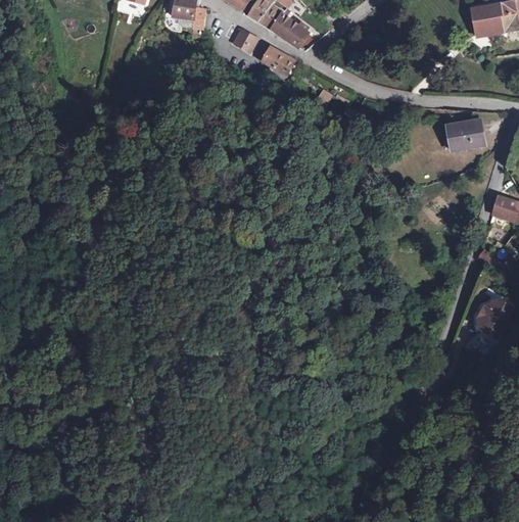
[(174,0),(171,16),(178,17),(190,19),(189,27),(199,29),(203,9),(193,7),(194,0),(174,0)]
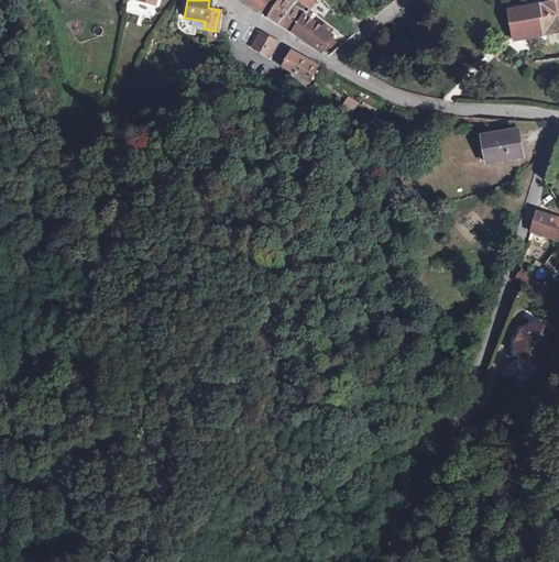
[(241,0),(259,10),(264,0),(269,0),(241,0)]
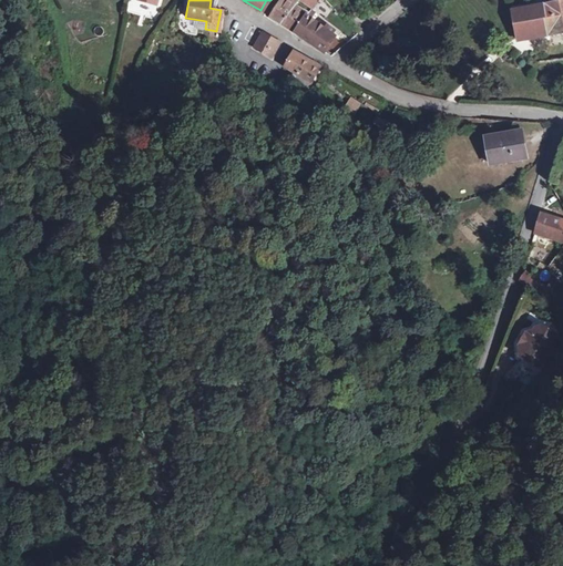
[(308,10),(315,0),(295,0),(295,1),(293,0),(277,0),(267,16),(292,31),(308,10)]
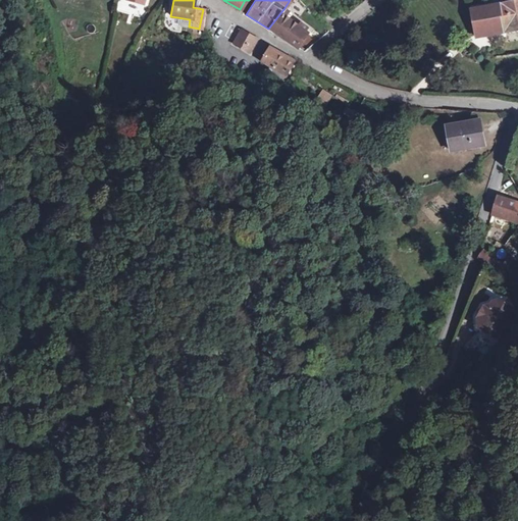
[(473,35),(517,25),(517,0),(512,0),(469,9),(473,35)]
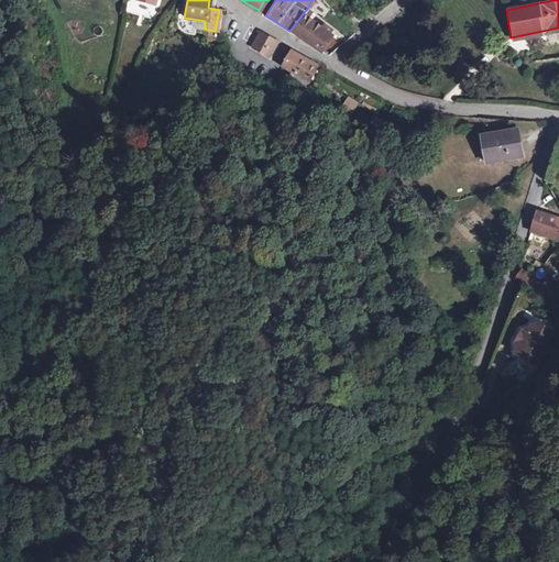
[(306,10),(289,31),(318,51),(330,36),(329,35),(327,34),(325,33),(319,29),(313,23),(311,25),(304,20),(309,12),(306,10)]
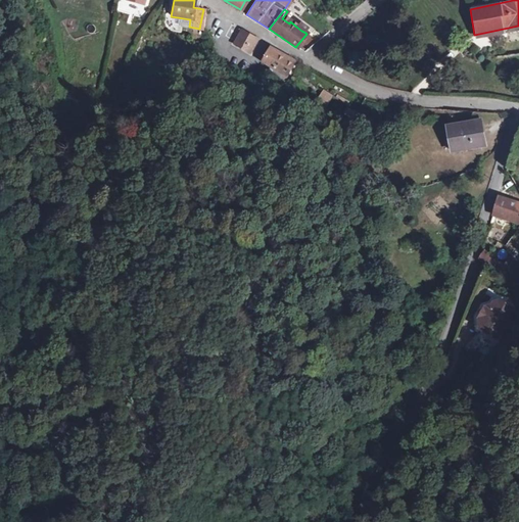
[(190,19),(178,17),(177,25),(189,27),(190,19)]
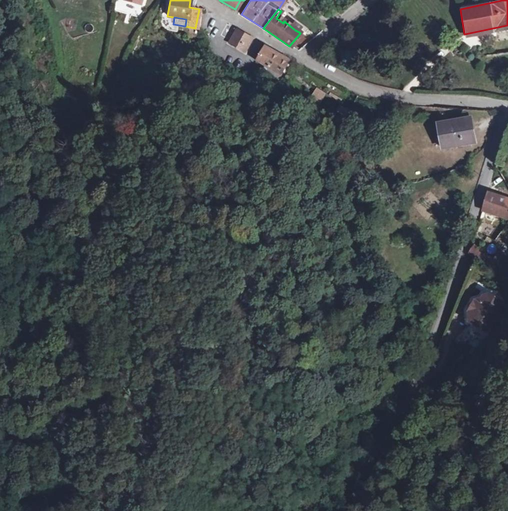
[(233,28),(226,41),(242,50),(249,37),(233,28)]
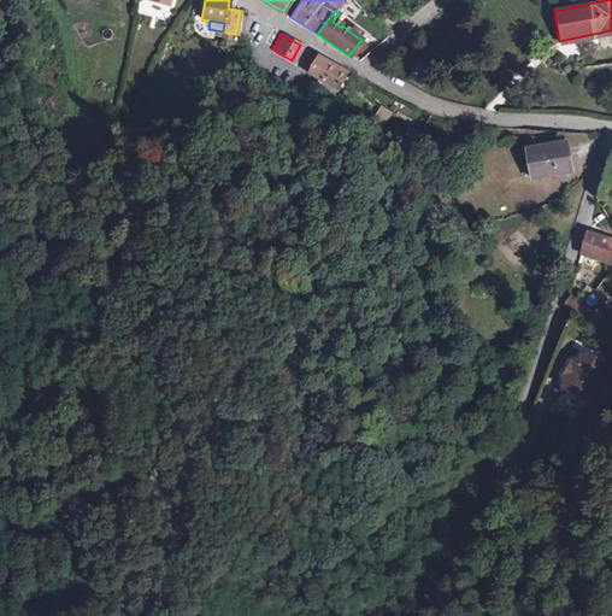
[(315,77),(324,60),(315,54),(304,71),(315,77)]
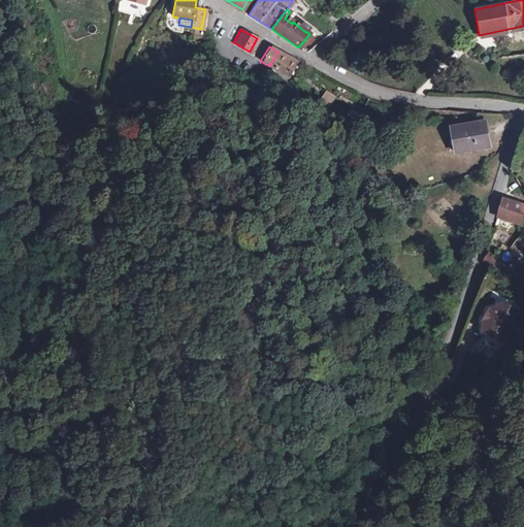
[(277,52),(269,66),(286,76),(294,62),(277,52)]
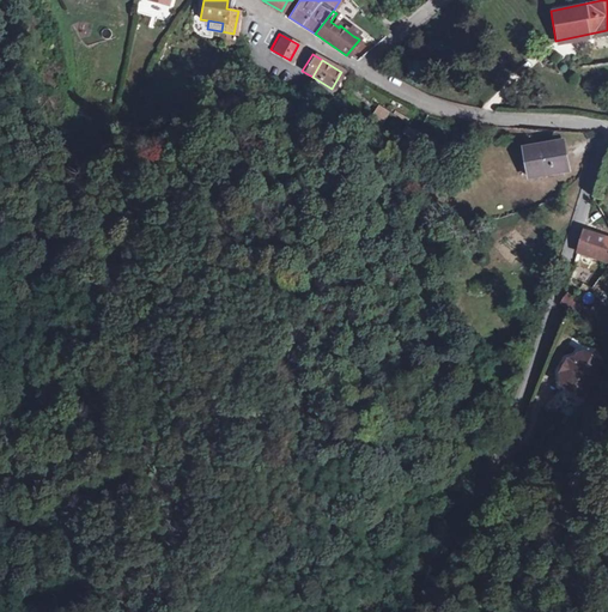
[(312,77),(308,84),(328,96),(332,89),(312,77)]
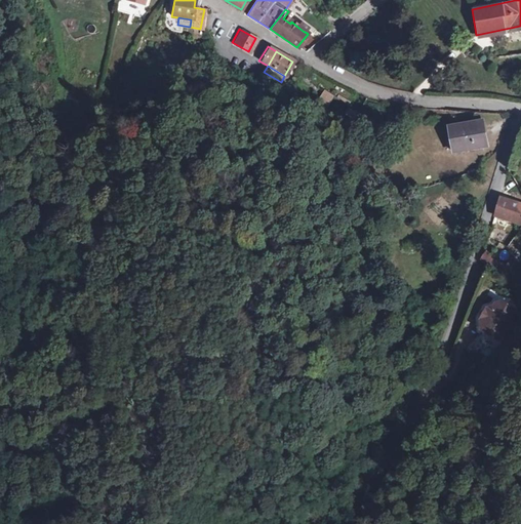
[(326,101),(329,96),(321,91),(318,95),(326,101)]
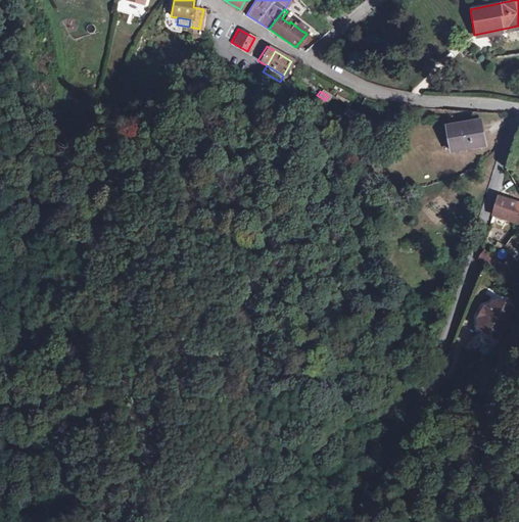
[(325,100),(317,95),(314,100),(321,105),(325,100)]
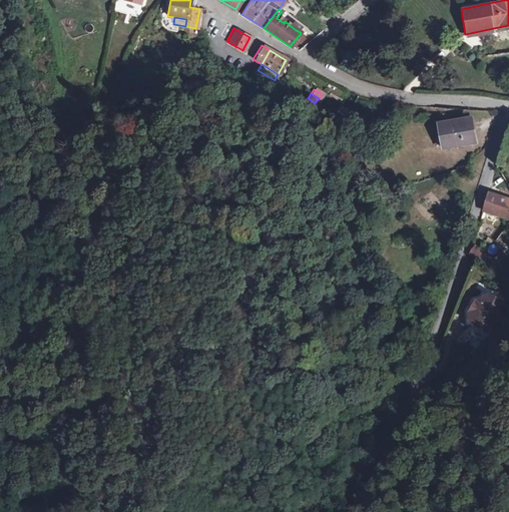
[(436,123),(441,148),(472,142),(468,118),(436,123)]
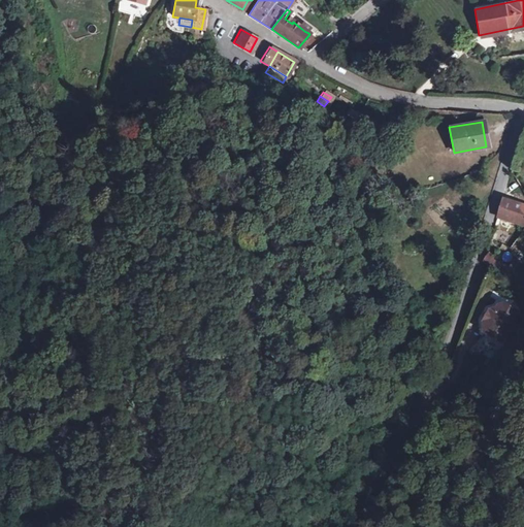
[(495,217),(522,226),(523,218),(523,205),(500,198),(495,217)]
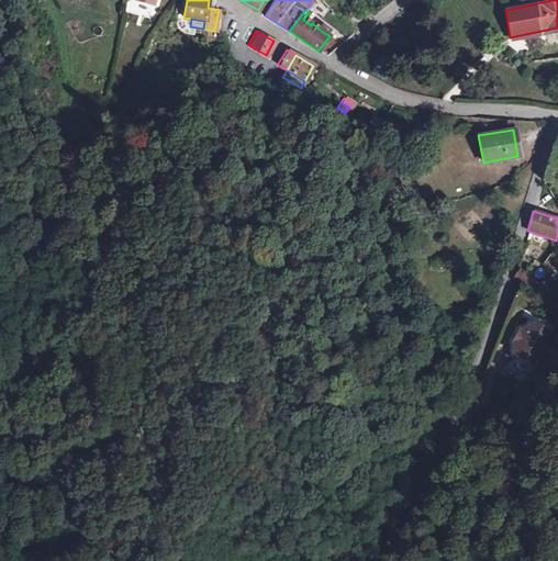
[(539,265),(546,254),(536,248),(529,259),(539,265)]
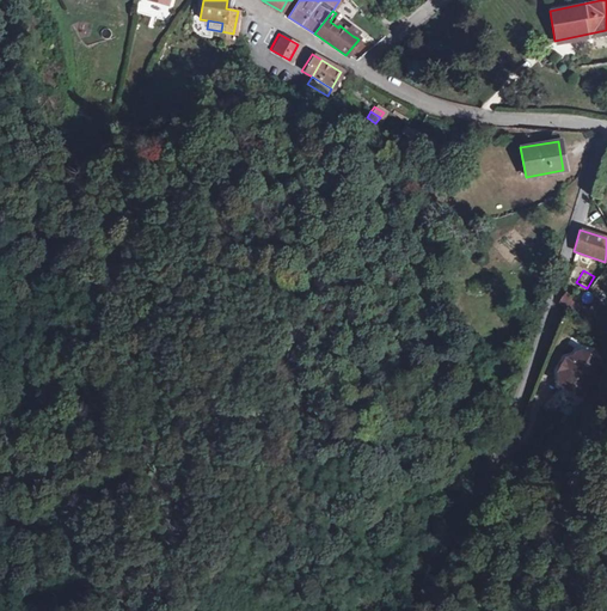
[(577,303),(587,303),(588,292),(578,291),(577,303)]
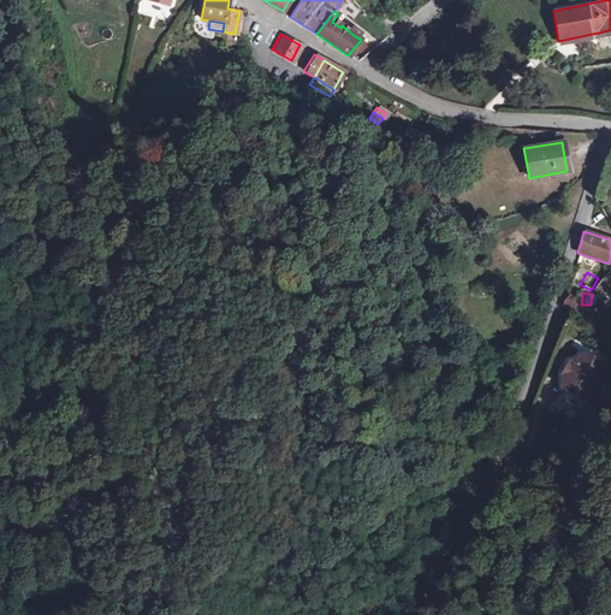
[(561,302),(581,321),(588,314),(568,295),(561,302)]
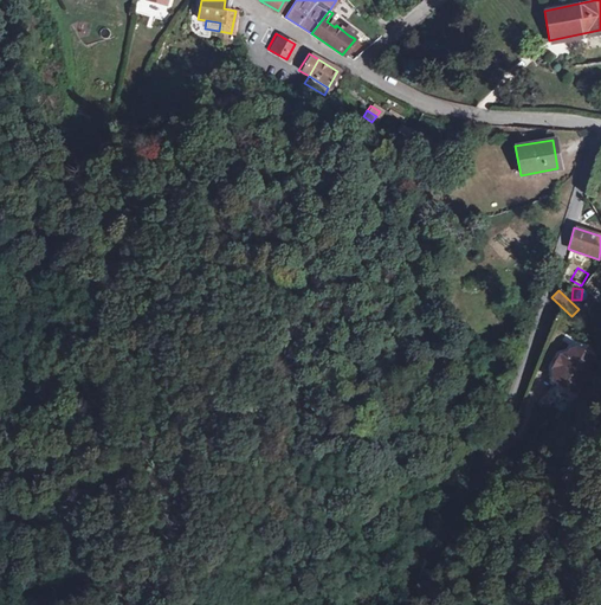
[(594,302),(586,297),(579,309),(586,314),(594,302)]
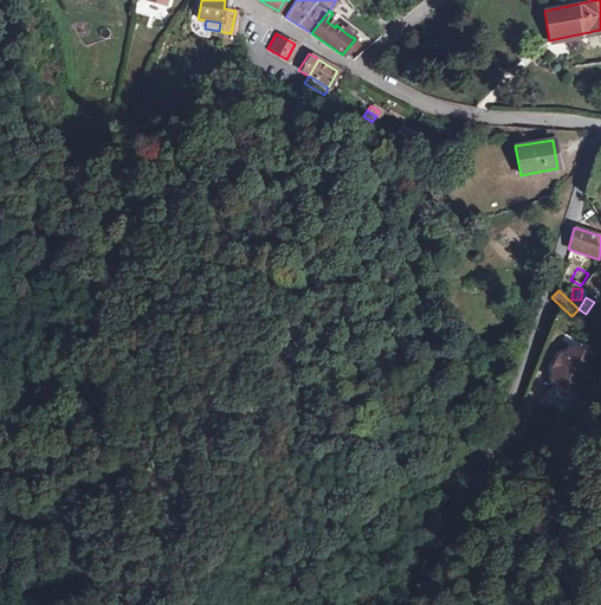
[(550,368),(553,380),(572,391),(589,358),(580,352),(577,355),(568,351),(566,354),(557,355),(550,368)]
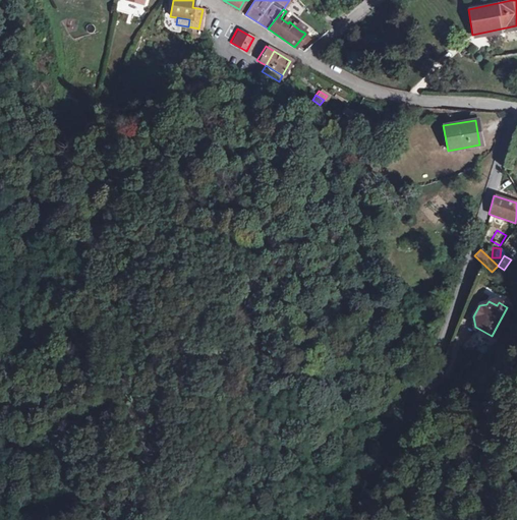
[(472,350),(481,340),(471,333),(463,343),(472,350)]
